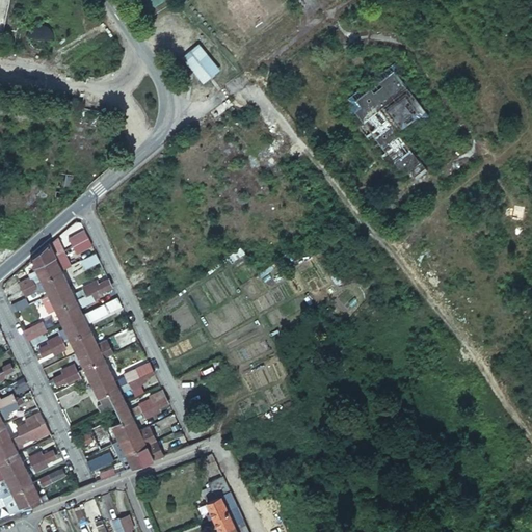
[(5,0),(2,0),(0,16),(0,27),(3,28),(8,1),(5,0)]
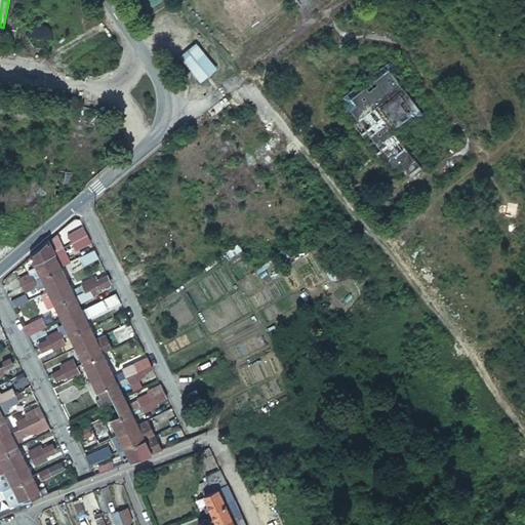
[(28,18),(27,21),(26,24),(26,26),(27,29),(29,31),(31,32),(34,33),(36,33),(39,32),(41,31),(42,29),(43,26),(43,24),(43,21),(42,18),(40,16),(37,15),(35,15),(32,15),(30,16),(28,18)]
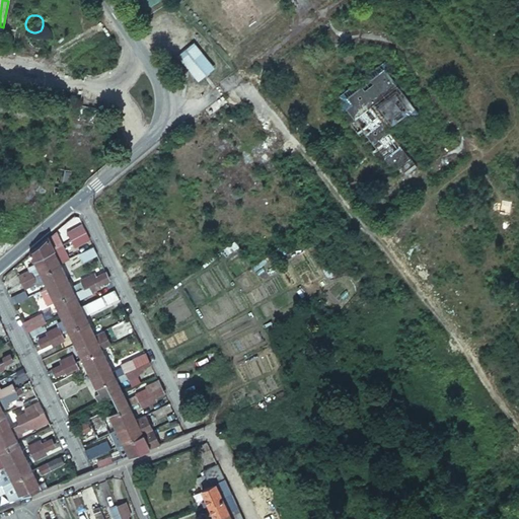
[(189,50),(176,60),(197,85),(209,75),(189,50)]
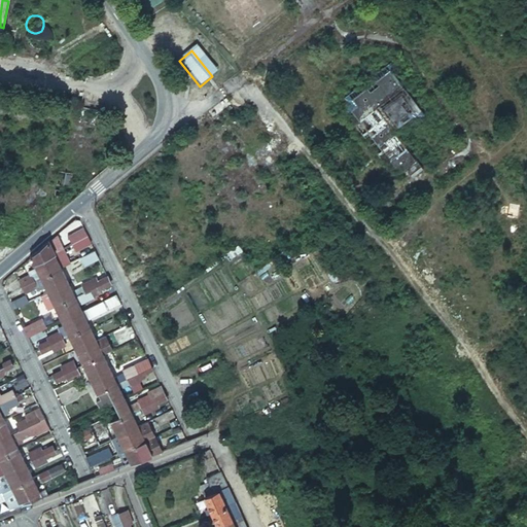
[(337,107),(330,112),(383,176),(394,167),(400,175),(412,166),(387,135),(414,111),(391,84),(395,81),(380,62),(331,102),(337,107)]
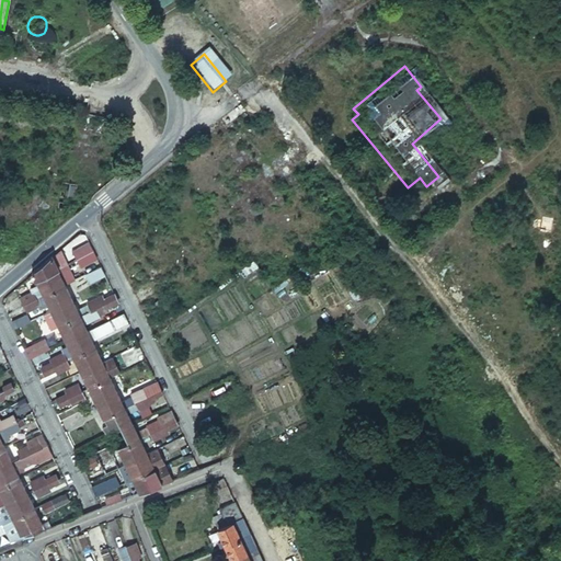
[(93,250),(90,242),(76,250),(80,259),(83,256),(83,255),(93,250)]
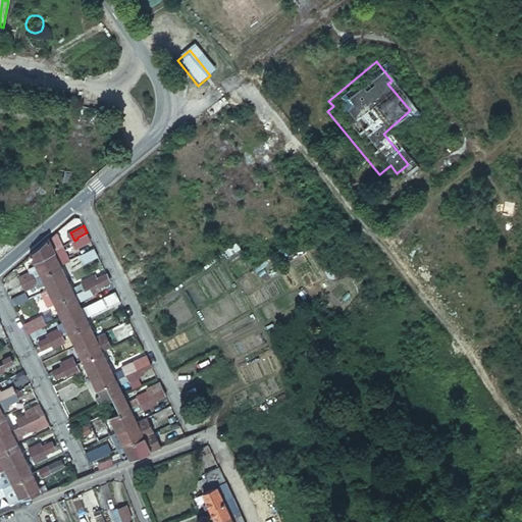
[(56,250),(64,246),(58,232),(50,239),(56,250)]
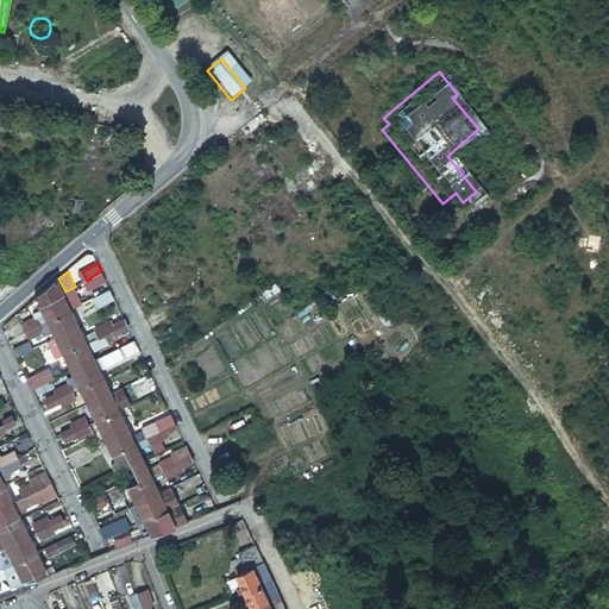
[(90,278),(87,281),(90,287),(105,280),(101,271),(90,277),(90,278)]
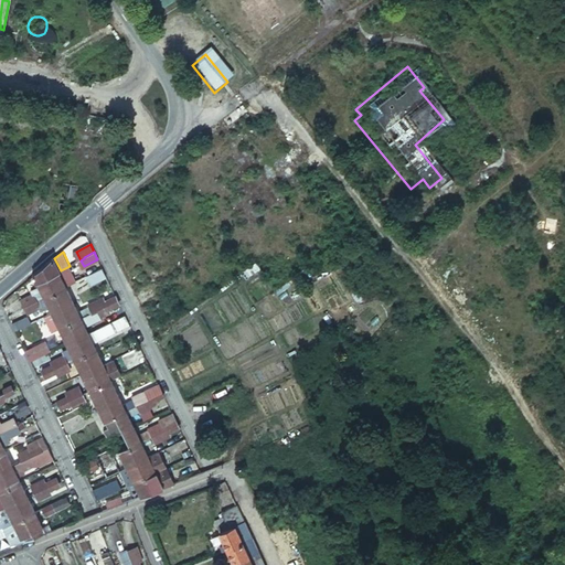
[(54,258),(54,257),(33,275),(36,281),(38,281),(49,276),(61,270),(54,258)]
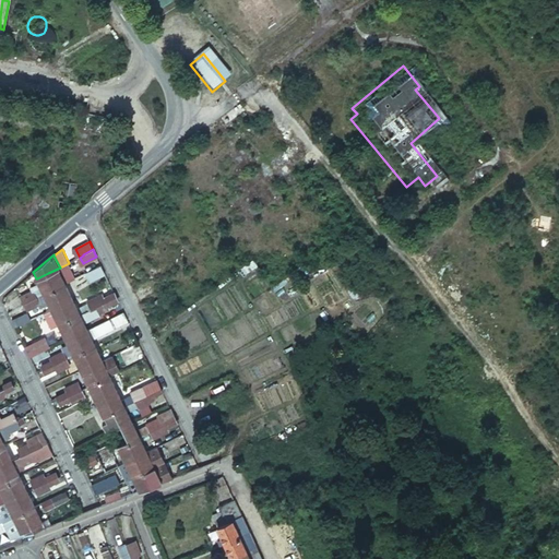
[(75,277),(69,263),(60,268),(48,273),(55,288),(64,284),(75,277)]
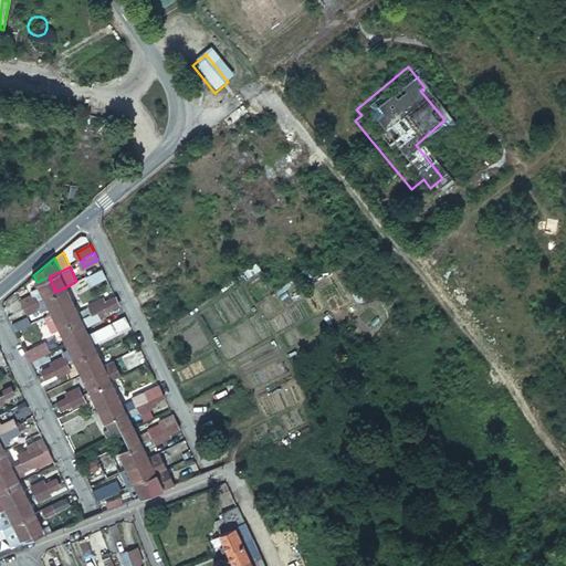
[(106,276),(102,269),(88,275),(93,284),(106,276)]
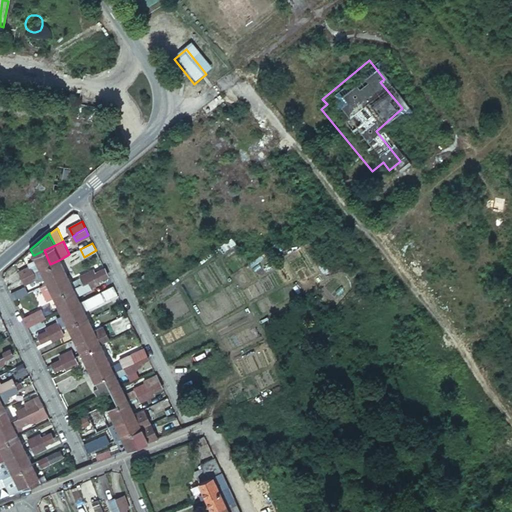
[(44,250),(34,255),(36,259),(29,262),(31,265),(19,271),(22,278),(34,272),(41,269),(50,264),(44,250)]
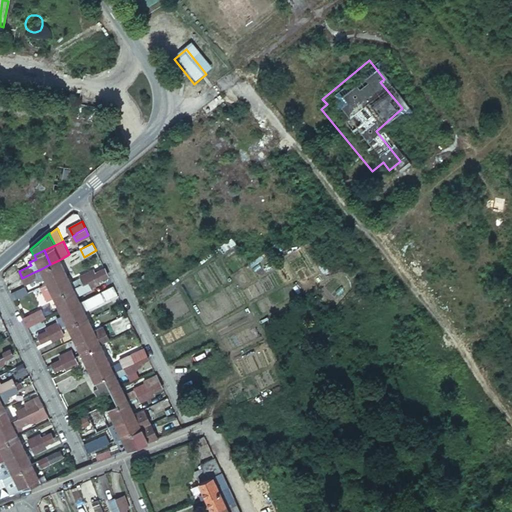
[(66,273),(59,260),(50,264),(57,278),(66,273)]
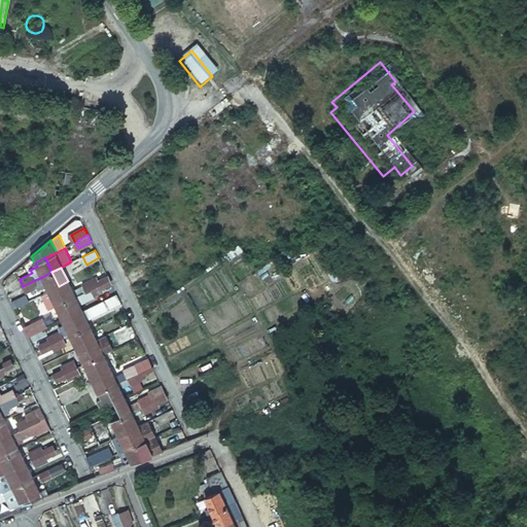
[(48,290),(59,286),(51,272),(42,277),(48,290)]
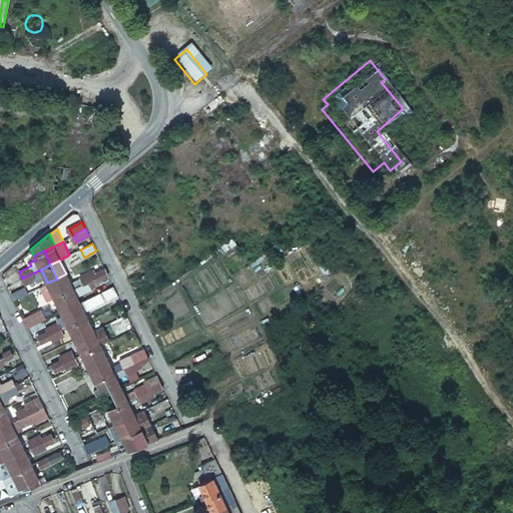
[(106,273),(105,269),(95,274),(94,271),(81,277),(84,283),(106,273)]
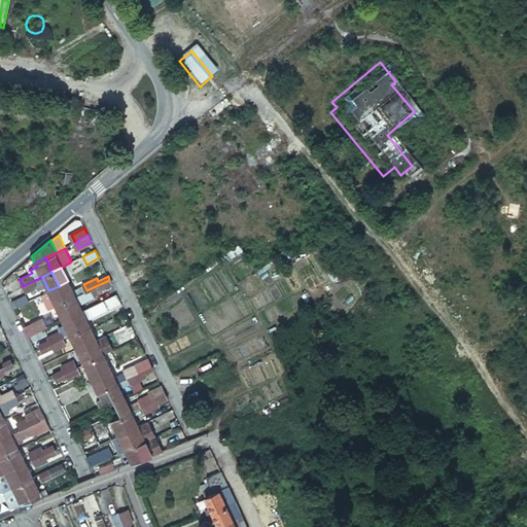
[(35,280),(23,286),(26,291),(38,286),(35,280)]
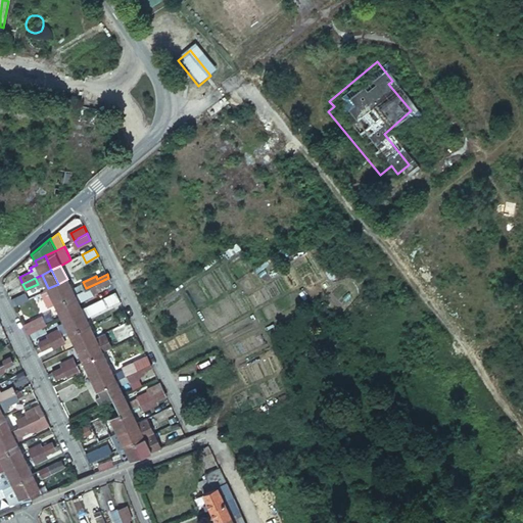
[(100,285),(110,280),(108,278),(86,288),(89,294),(102,288),(100,285)]
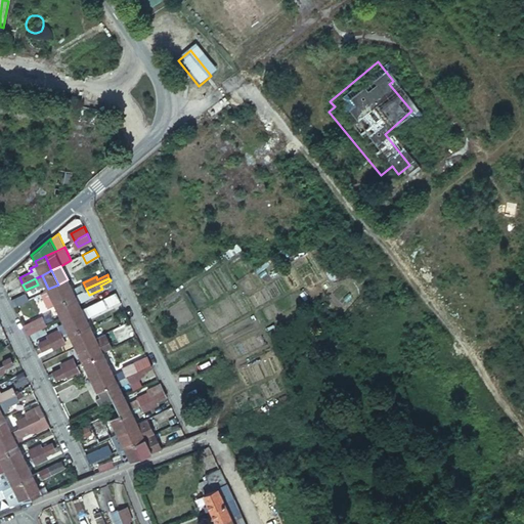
[(58,285),(66,299),(75,295),(84,290),(83,288),(81,289),(79,286),(72,289),(68,279),(58,285)]
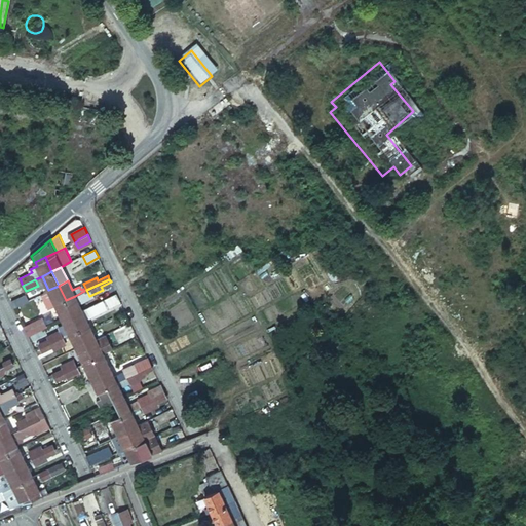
[(55,305),(66,300),(59,286),(48,290),(42,294),(45,302),(48,308),(55,305)]
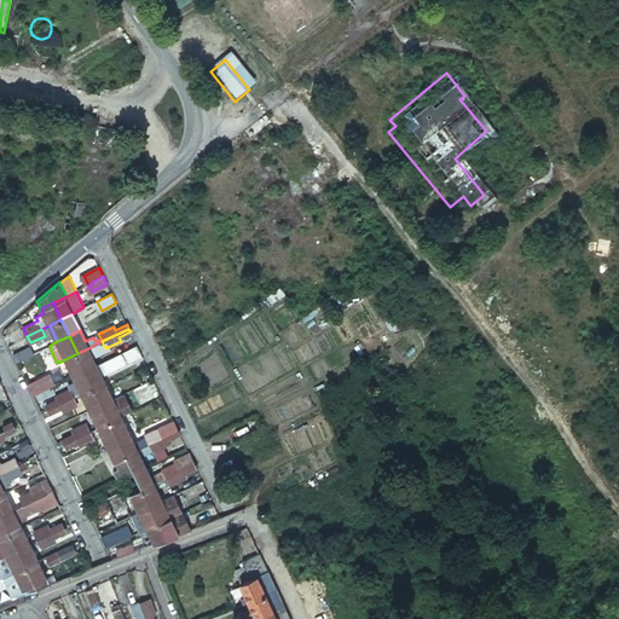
[(174,340),(169,345),(180,357),(187,351),(181,342),(178,345),(174,340)]
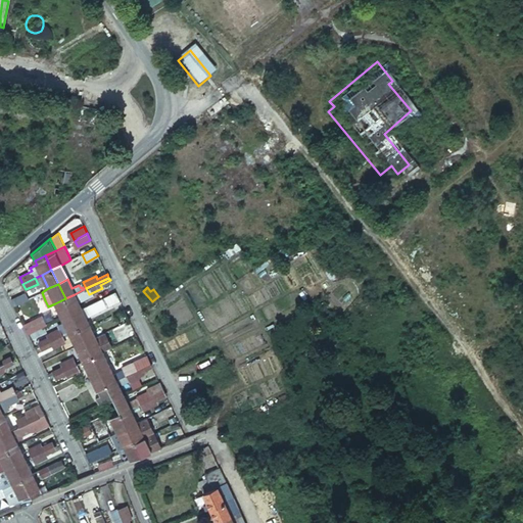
[(72,313),(79,327),(89,323),(85,315),(119,298),(115,291),(82,307),(72,313)]
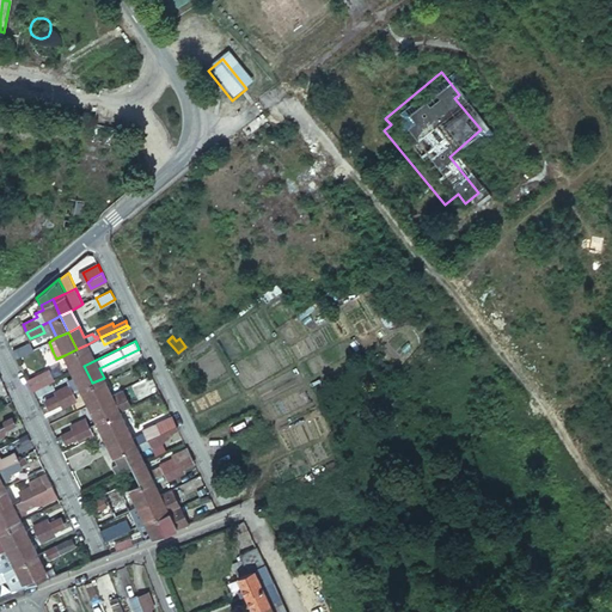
[(13,349),(17,356),(34,348),(31,342),(13,349)]
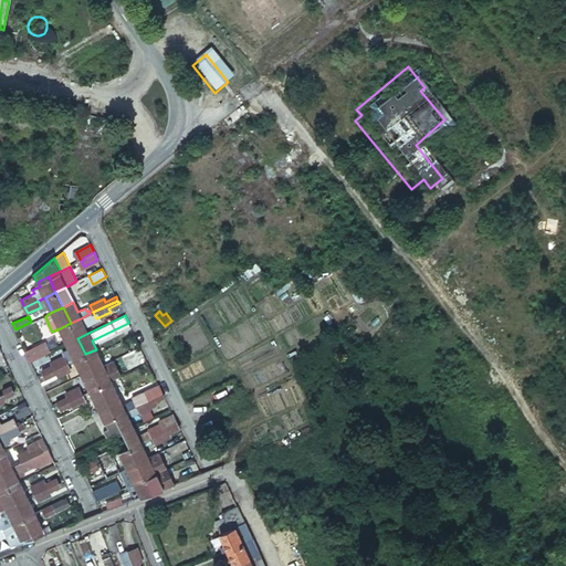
[(71,323),(77,338),(88,333),(81,318),(71,323)]
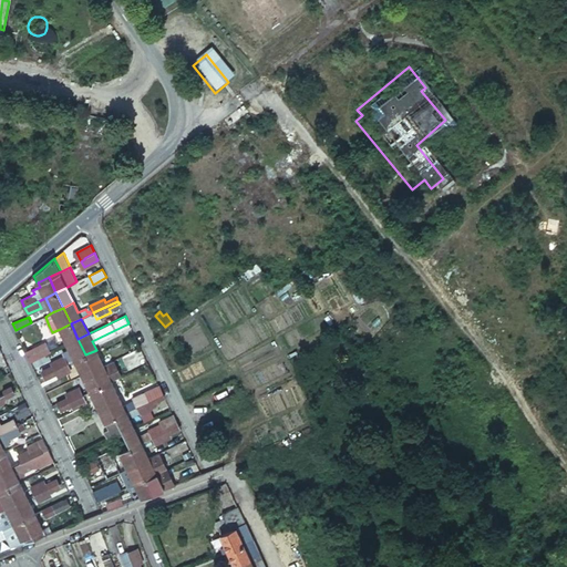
[(66,344),(78,339),(71,323),(60,329),(66,344)]
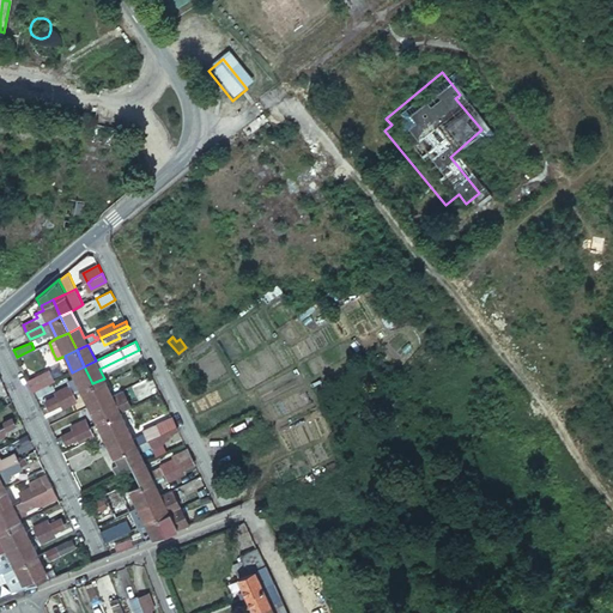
[(73,393),(80,389),(92,383),(84,366),(72,372),(76,377),(67,381),(70,386),(55,392),(58,395),(46,400),(48,405),(73,393)]
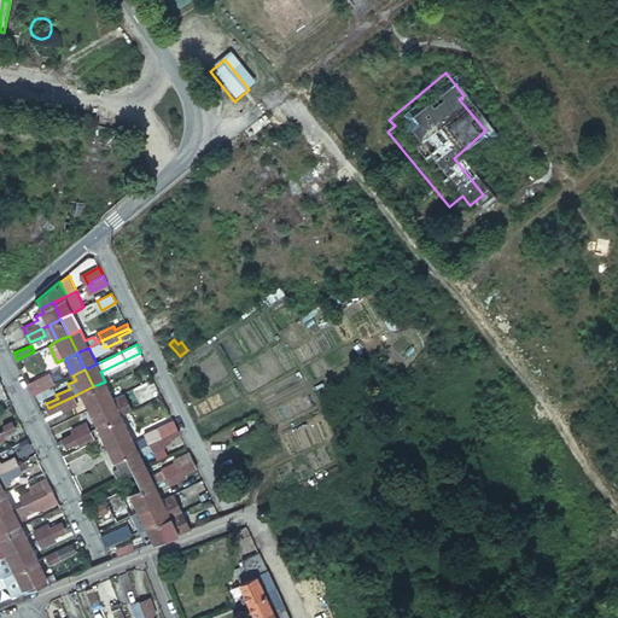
[(33,395),(54,384),(50,373),(28,384),(33,395)]
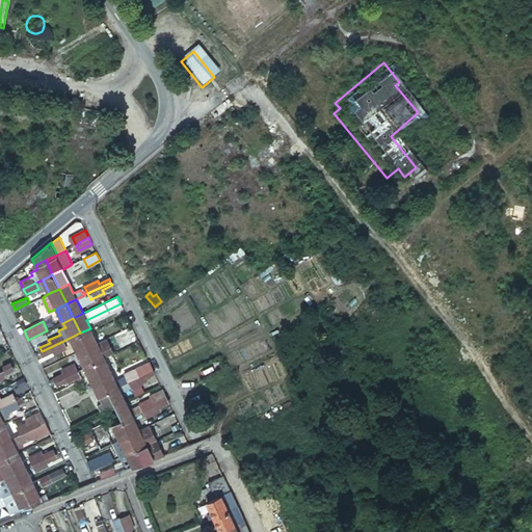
[(80,333),(87,347),(98,343),(90,328),(80,333)]
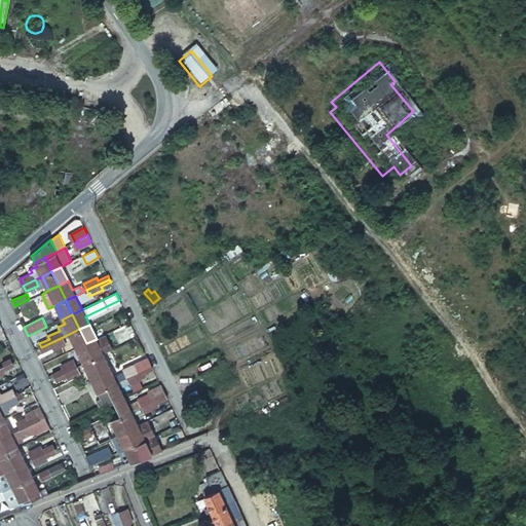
[(69,334),(76,348),(86,343),(79,329),(69,334)]
